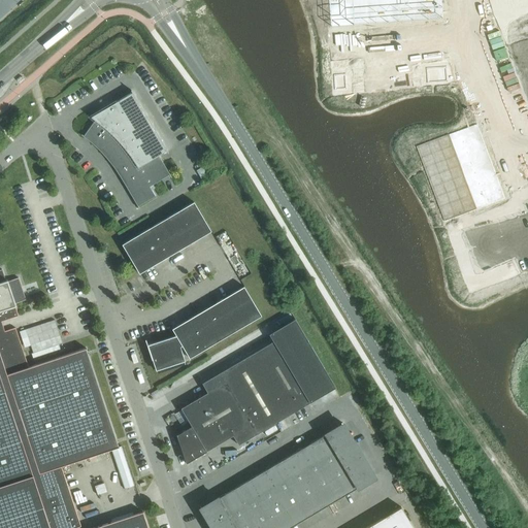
[(425,0),(311,0),(315,31),(427,23),(425,0)]
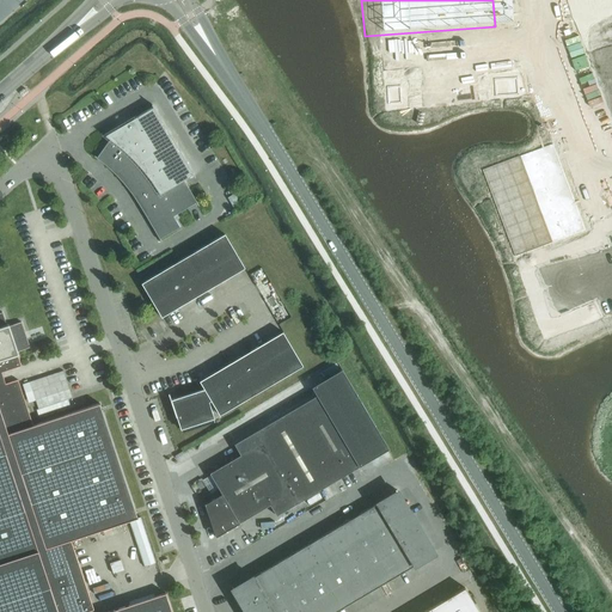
[(518,78),(494,79),(495,97),(519,95),(518,78)]
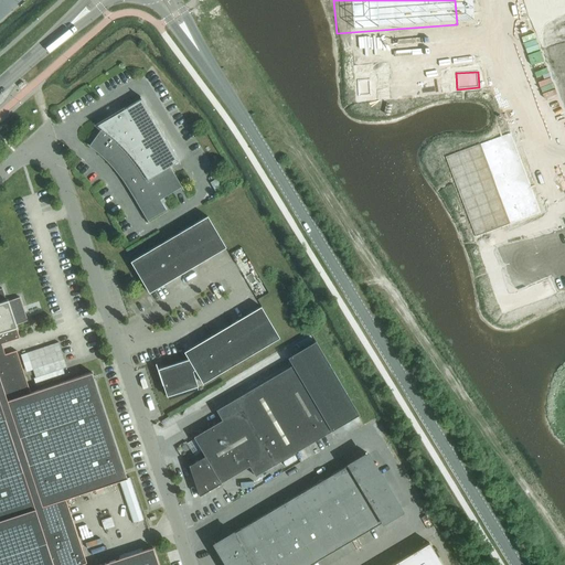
[(370,80),(356,81),(358,96),(371,95),(370,80)]
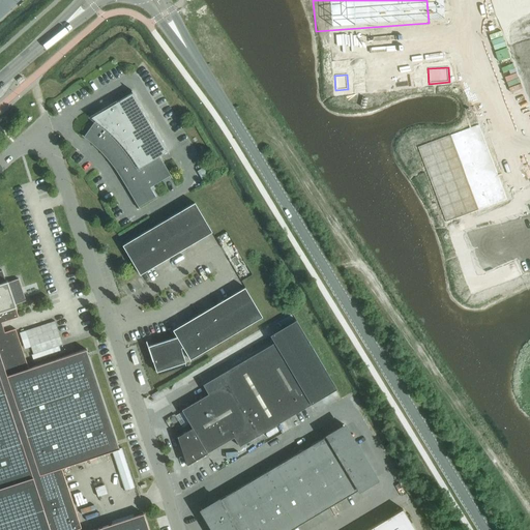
[(168,150),(133,92),(91,117),(95,120),(84,137),(91,143),(93,145),(99,150),(101,152),(107,158),(109,160),(114,168),(116,170),(120,177),(122,179),(139,207),(155,197),(152,190),(155,188),(153,185),(171,175),(159,155),(168,150)]
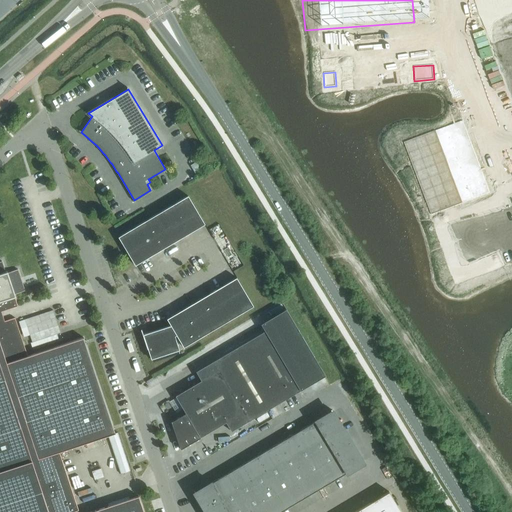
[(455,127),(396,149),(423,222),(483,200),(455,127)]
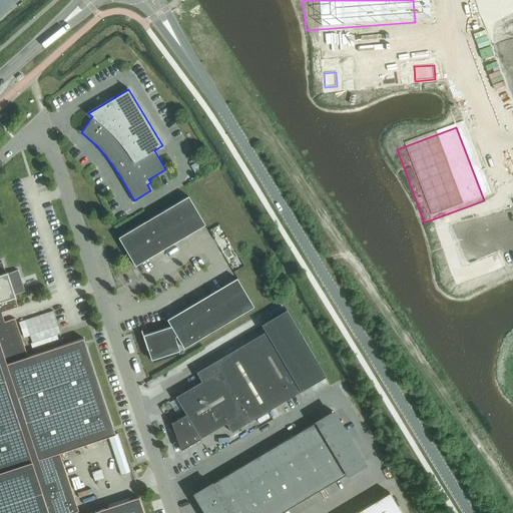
[(135,266),(205,224),(188,195),(118,237),(135,266)]
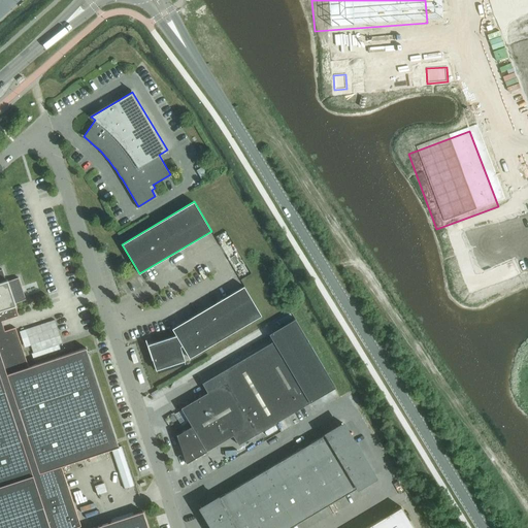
[(0,269),(0,527),(147,527),(142,512),(92,527),(73,527),(80,525),(61,466),(119,447),(87,348),(29,367),(15,327),(1,332),(0,329),(0,321),(19,316),(14,305),(15,304),(15,303),(26,299),(19,277),(8,281),(7,279),(5,279),(2,269),(0,269)]
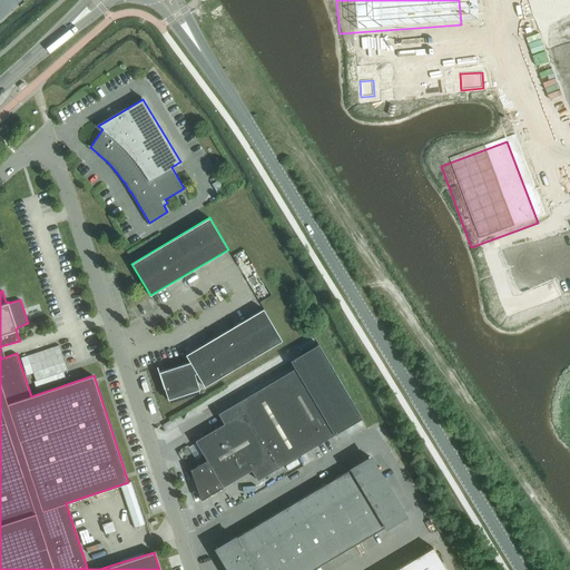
[(282,341),(263,308),(186,354),(190,362),(158,372),(164,387),(168,400),(199,389),(195,373),(196,373),(204,386),(282,341)]
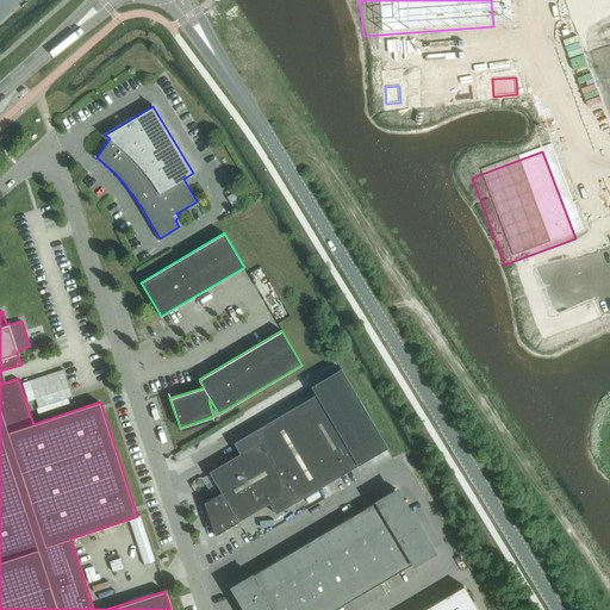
[(311,385),(316,393),(234,442),(240,453),(209,471),(222,492),(205,502),(204,502),(215,535),(216,535),(238,521),(269,503),(275,514),(387,447),(341,368),(311,385)]
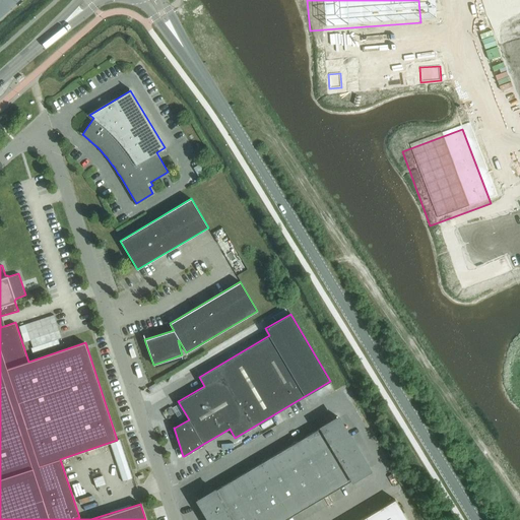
[(54,315),(25,325),(33,348),(62,338),(54,315)]
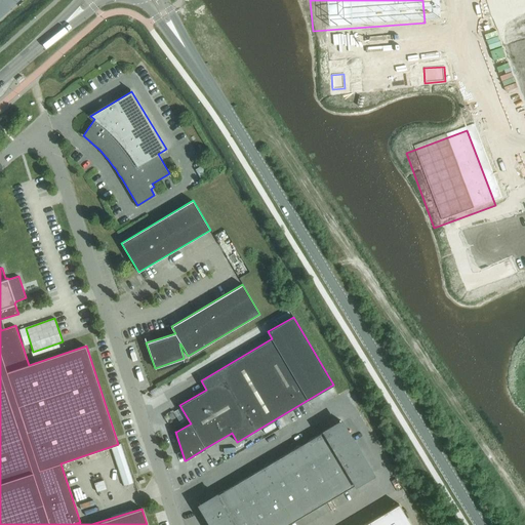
[(199,502),(199,503),(211,524),(286,524),(354,485),(371,475),(372,477),(373,476),(339,419),(339,420),(339,421),(323,432),(217,494),(200,505),(199,502)]
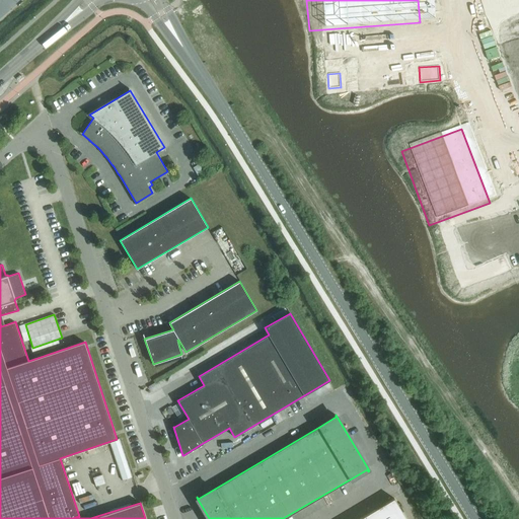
[(117,439),(109,441),(123,480),(133,477),(120,438),(117,439)]
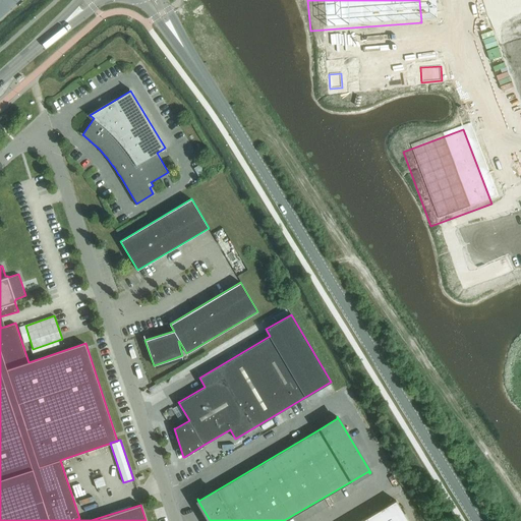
[(97,488),(106,485),(103,476),(94,479),(97,488)]
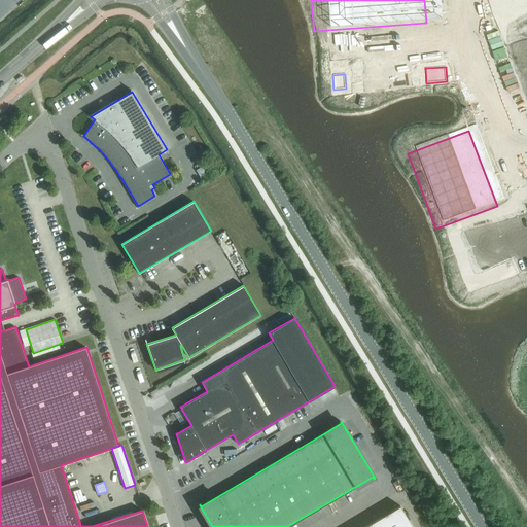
[(413,526),(400,505),(364,526),(413,526)]
